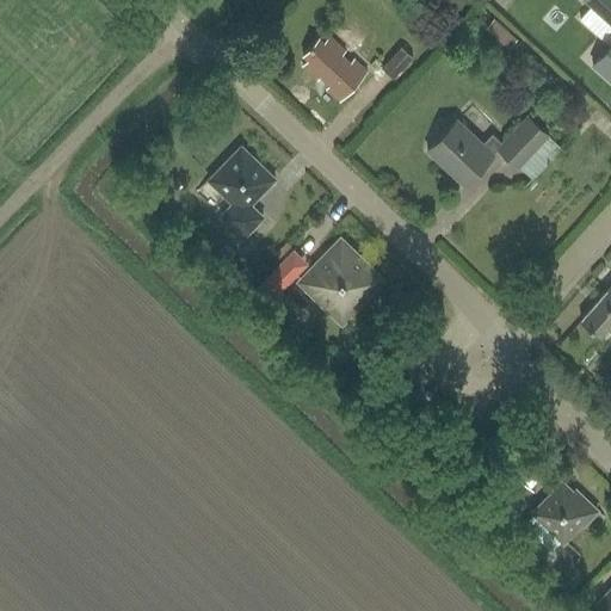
[(610,0),(586,0),(610,20),(610,0)]
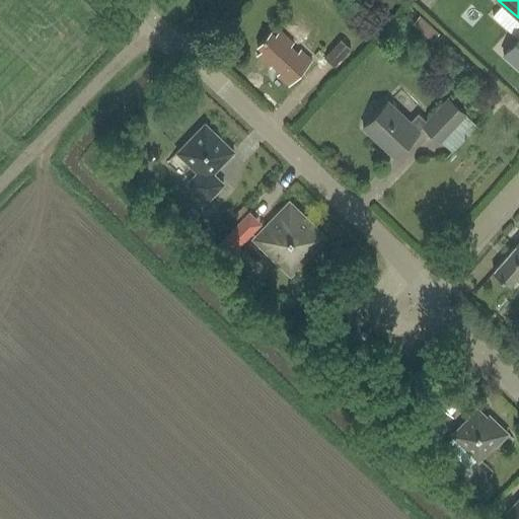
[(432,43),(439,34),(421,16),(413,24),(432,43)]
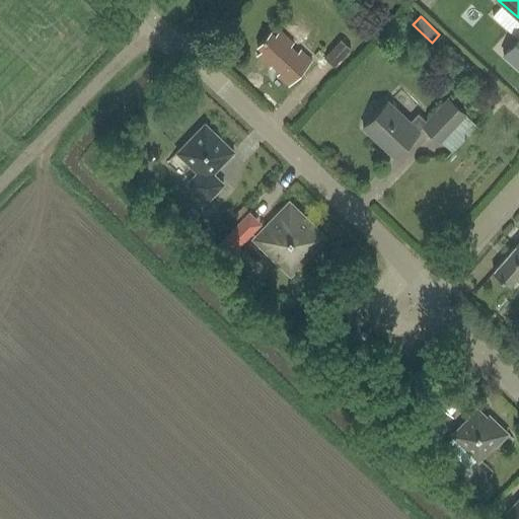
[(256,56),(288,86),(311,61),(279,30),(274,36),(270,31),(256,47),(261,51),(256,56)]
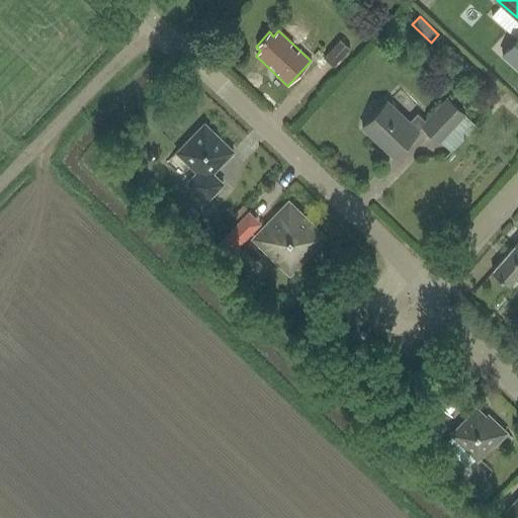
[(517,35),(502,55),(517,69),(517,35)]
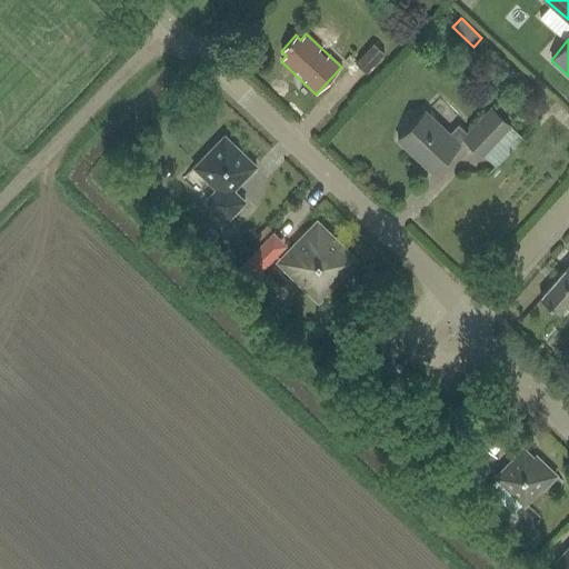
[(368,70),(385,53),(376,43),(358,60),(368,70)]
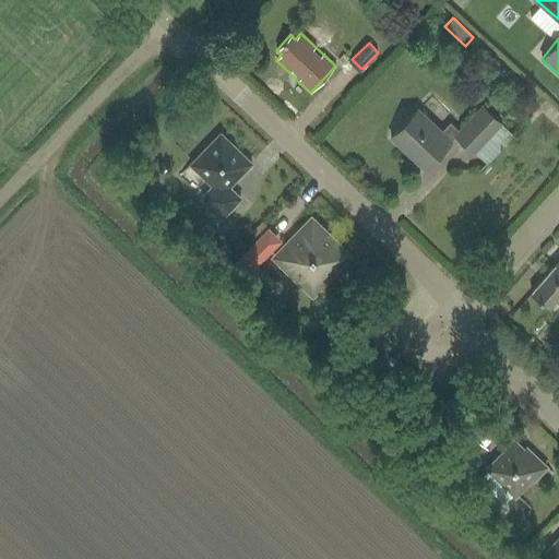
[(455,135),(473,153),(500,123),(482,106),(459,131),(450,122),(441,131),(417,109),(390,138),(424,169),(455,135)]
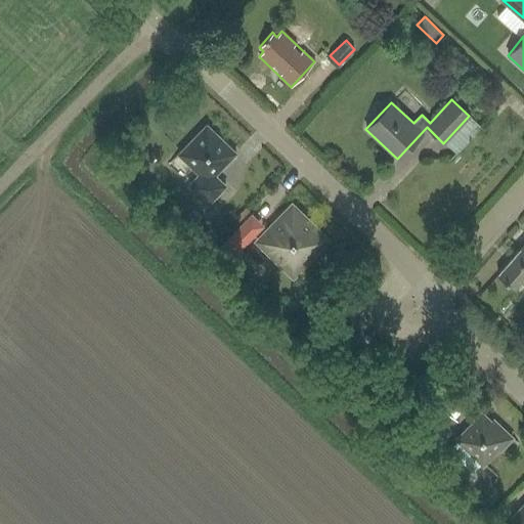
[(214,175),(235,154),(206,125),(177,155),(199,174),(187,185),(208,204),(225,186),(214,175)]
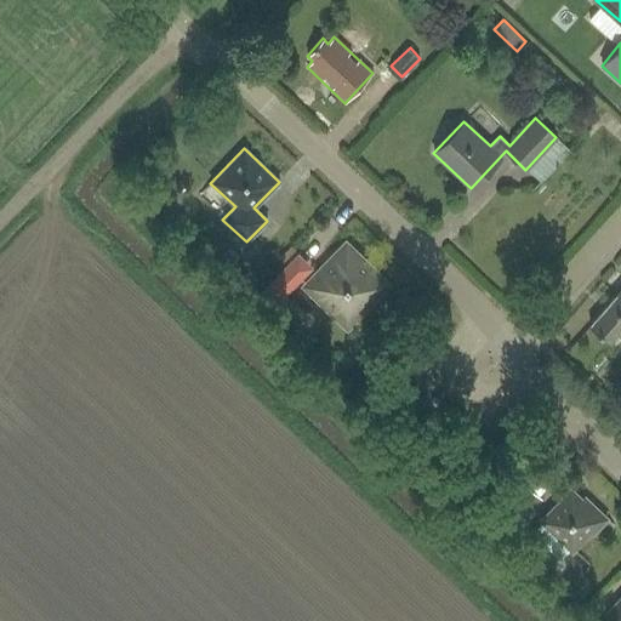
[(345,244),(305,286),(347,326),(387,285),(345,244)]
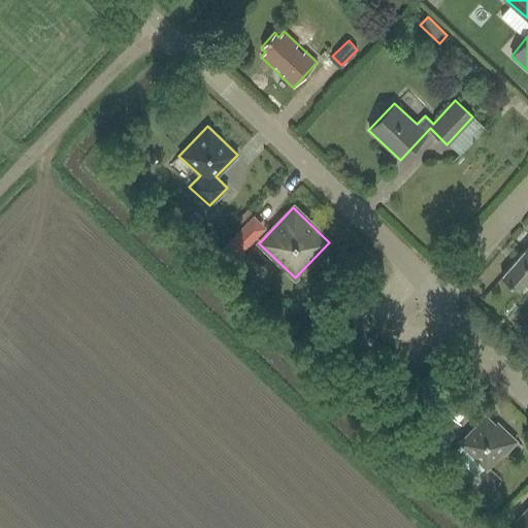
[(251,209),(237,220),(241,225),(220,244),(232,259),(267,228),(251,209)]
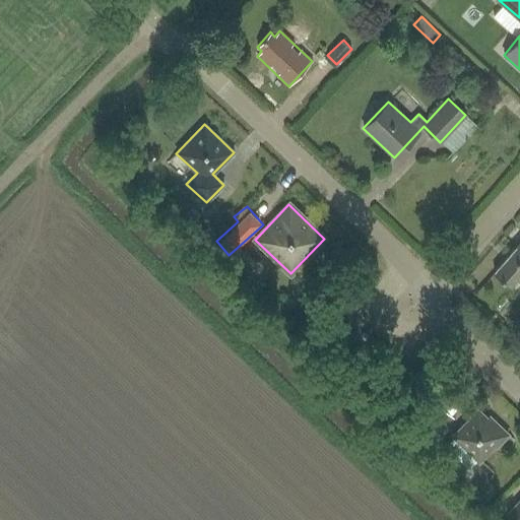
[(519,251),(516,247),(494,272),(509,286),(516,279),(519,282),(519,251)]
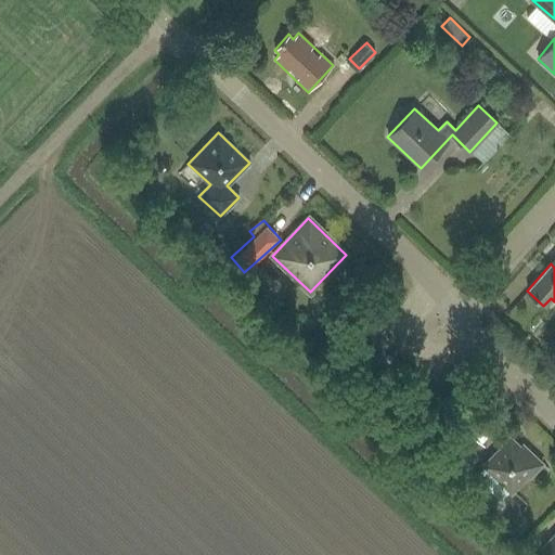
[(476,475),(476,479),(495,498),(502,499),(510,491),(511,493),(526,477),(528,479),(542,464),(520,443),(519,446),(510,437),(481,465),(483,467),(476,475)]
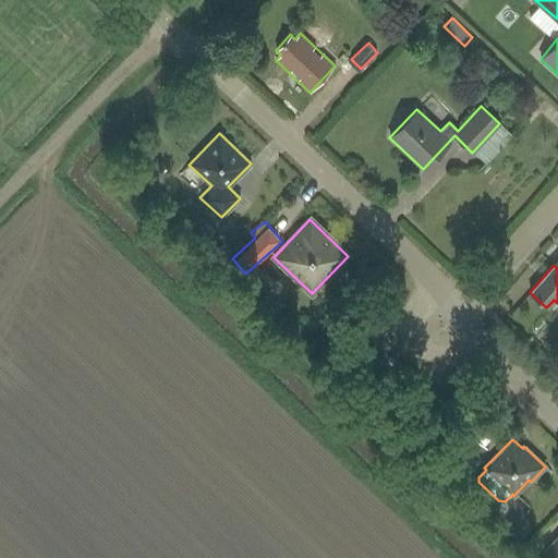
[(557,557),(557,535),(544,552),(550,557),(557,557)]
